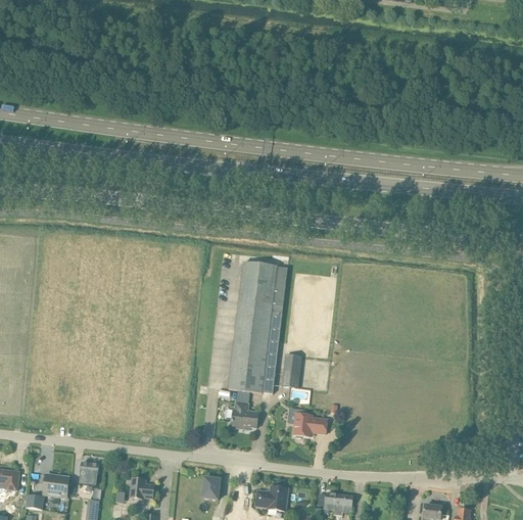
[(273,392),(283,304),(287,267),(277,266),(277,265),(243,261),(229,387),(238,388),(236,400),(235,400),(235,408),(233,408),(231,426),(248,428),(248,426),(256,427),(258,411),(248,410),(249,403),(248,403),(249,390),(262,391),(273,392)]
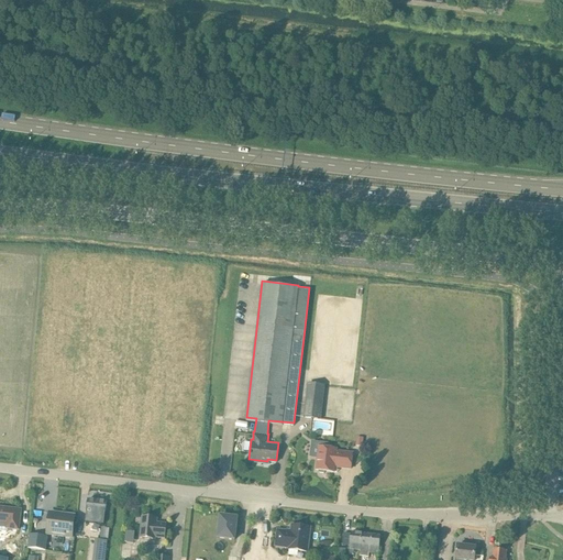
[(320,416),(324,386),(307,384),(304,414),(320,416)]
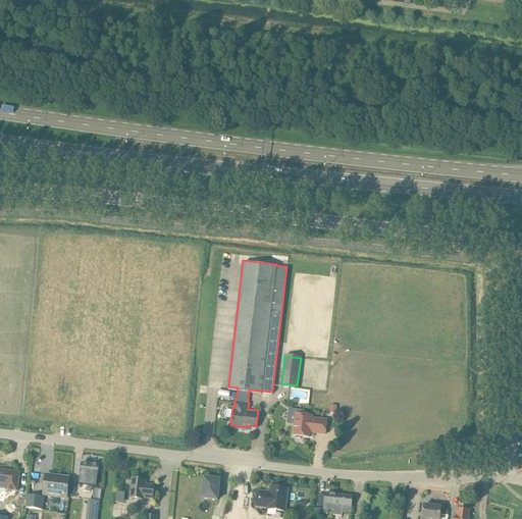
[(289,406),(286,421),(295,422),(293,432),(295,432),(296,435),(300,435),(302,433),(309,434),(310,428),(316,429),(316,430),(325,431),(327,417),(318,416),(312,415),(312,413),(304,412),(305,408),(289,406)]
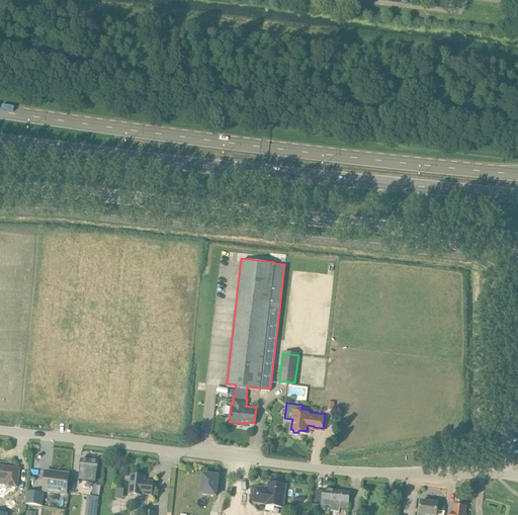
[(79,467),(79,476),(80,476),(96,478),(98,458),(81,456),(79,467)]
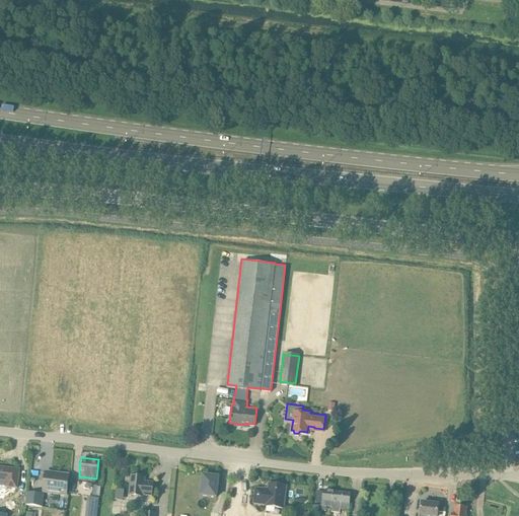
[(16,487),(19,467),(0,464),(0,486),(4,487),(5,485),(16,487)]
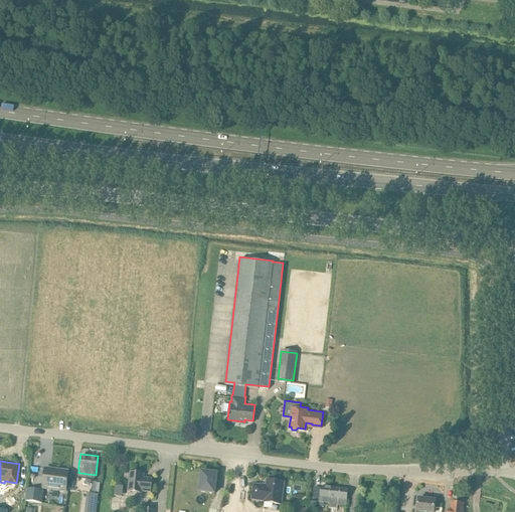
[(45,467),(43,486),(65,489),(67,469),(45,467)]
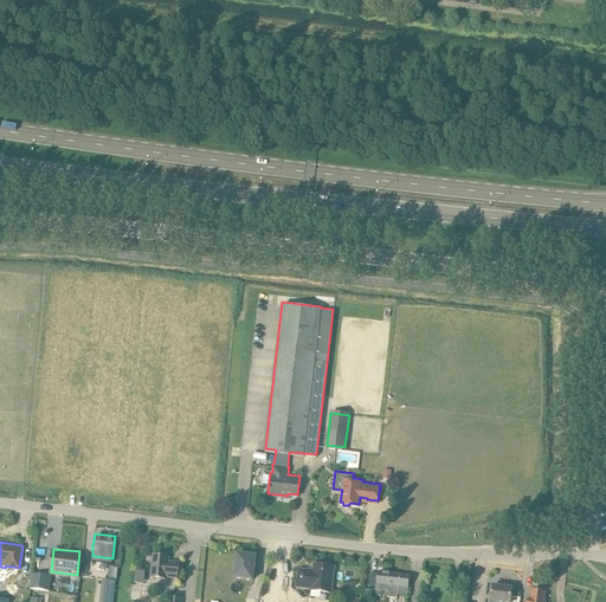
[(237,550),(234,576),(253,577),(256,552),(237,550)]
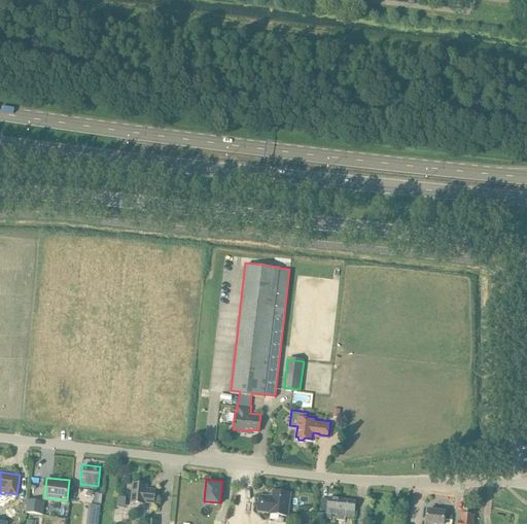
[(154,500),(155,487),(146,486),(147,482),(133,481),(131,500),(145,501),(145,500),(154,500)]
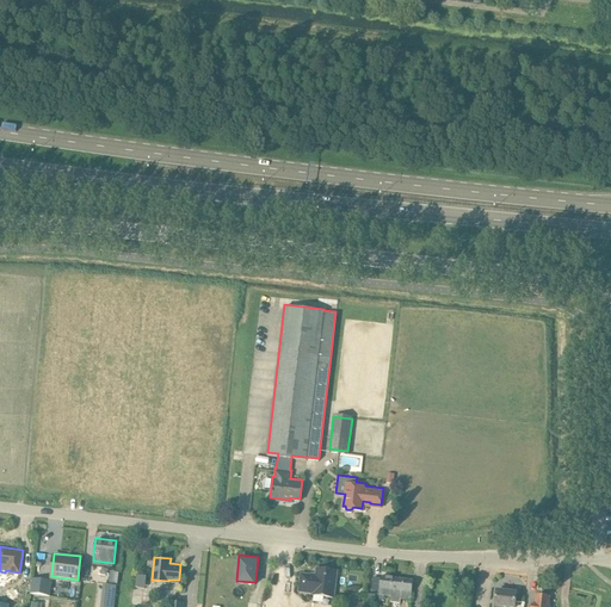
[(333,594),(337,568),(316,565),(315,574),(301,571),(298,588),(314,590),(313,592),(333,594)]
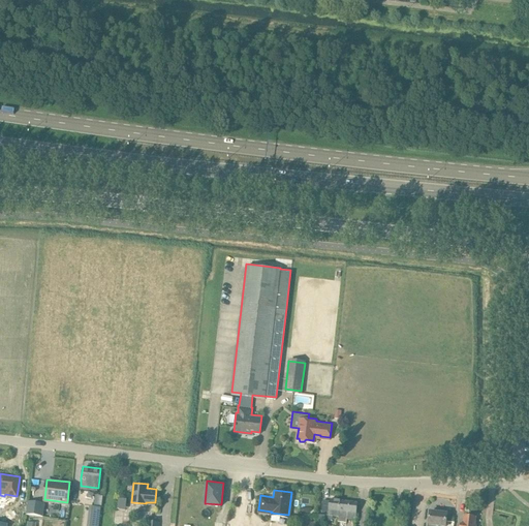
[(95,493),(94,502),(101,503),(102,494),(95,493)]
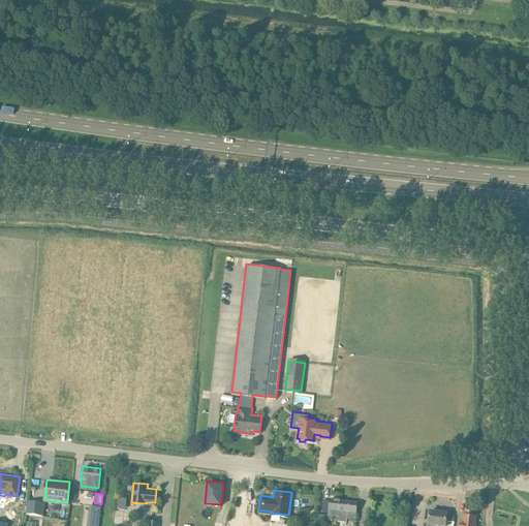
[(338,514),(340,498),(330,497),(328,517),(332,518),(332,514),(338,514)]
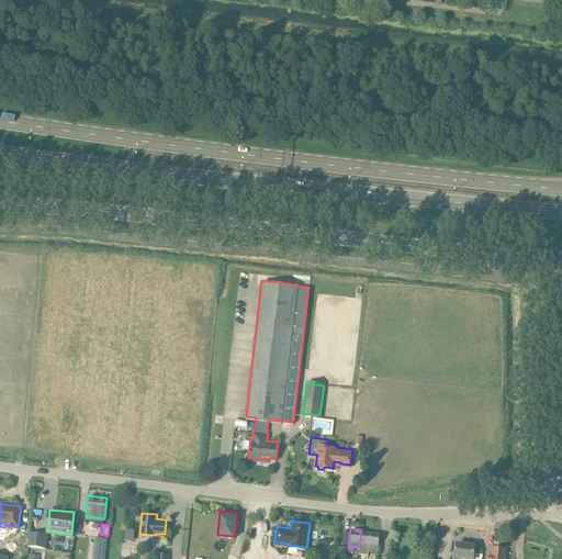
[(361,529),(359,546),(359,551),(368,552),(368,549),(378,549),(379,532),(361,529)]
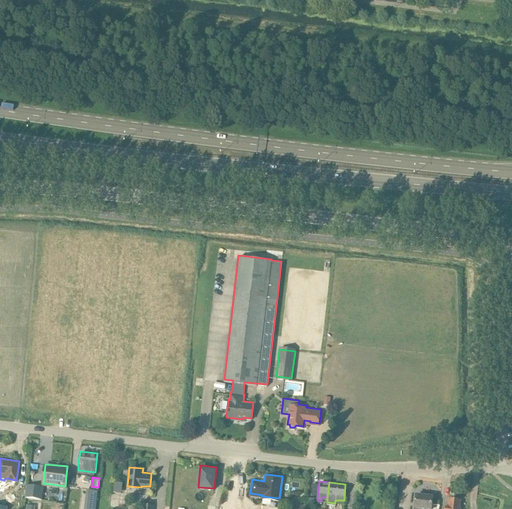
[(41,497),(43,485),(27,483),(25,495),(41,497)]
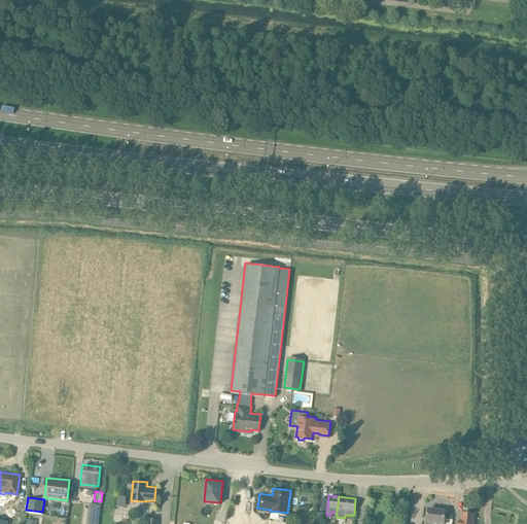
[(98,523),(101,502),(89,501),(85,523),(98,523)]
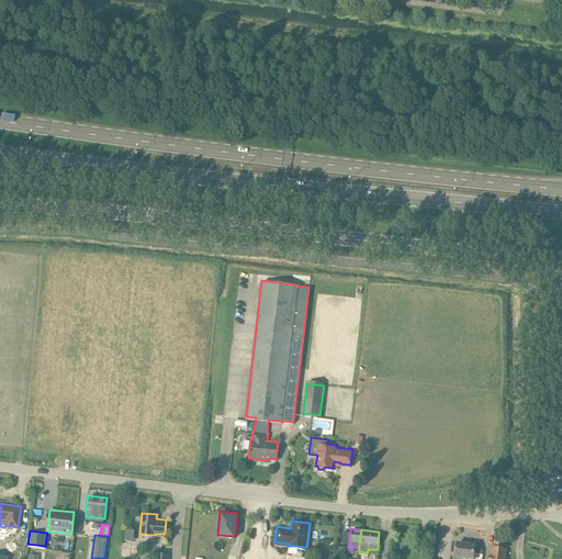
[(453,558),(465,558),(465,557),(473,558),(475,543),(456,540),(453,558)]
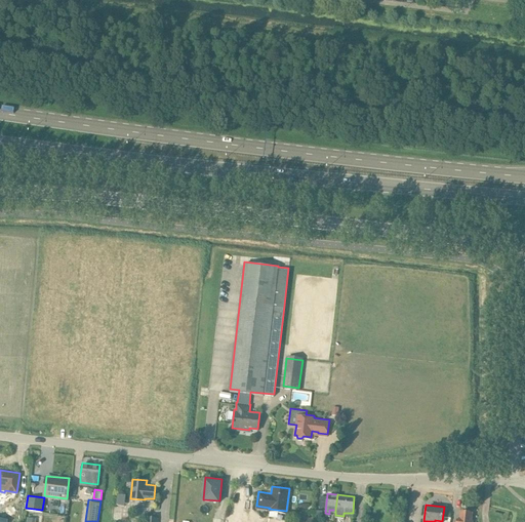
[(472,521),(473,519),(471,518),(472,512),(459,510),(457,521),(472,521)]
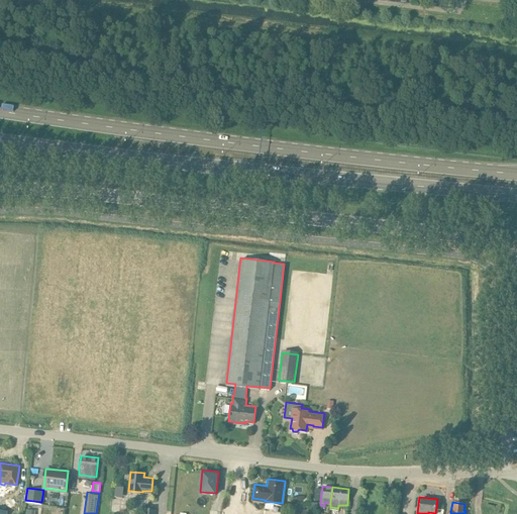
[(154,509),(156,505),(145,504),(144,507),(143,507),(142,513),(154,513),(156,509),(154,509)]
